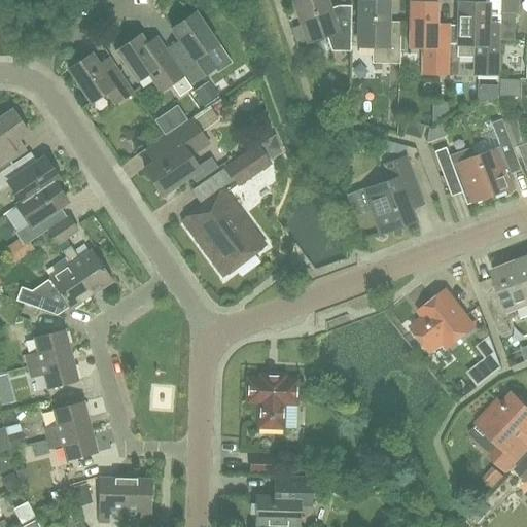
[(328,7),(326,1),(325,0),(301,0),(293,3),(301,25),(302,27),(307,43),(326,37),(330,53),(350,53),(351,7),(342,7),(328,7)]
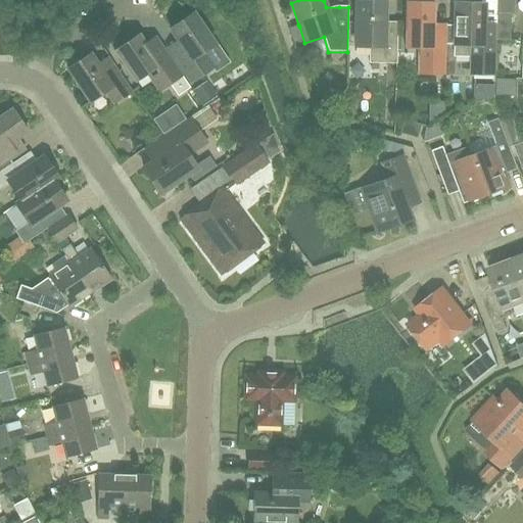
[(384,48),(384,22),(385,3),(357,2),(354,47),(369,47),(369,63),(396,64),(396,48),(384,48)]
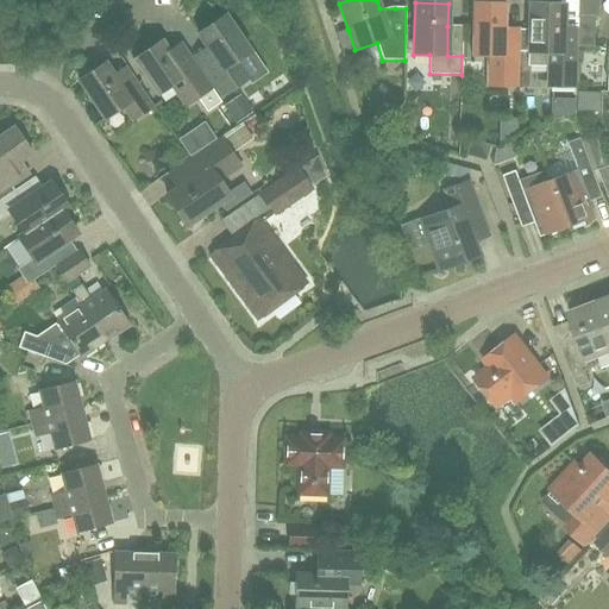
[(513,30),(504,29),(506,5),(472,4),(471,56),(487,56),(485,87),(519,88),(520,30),(513,30)]
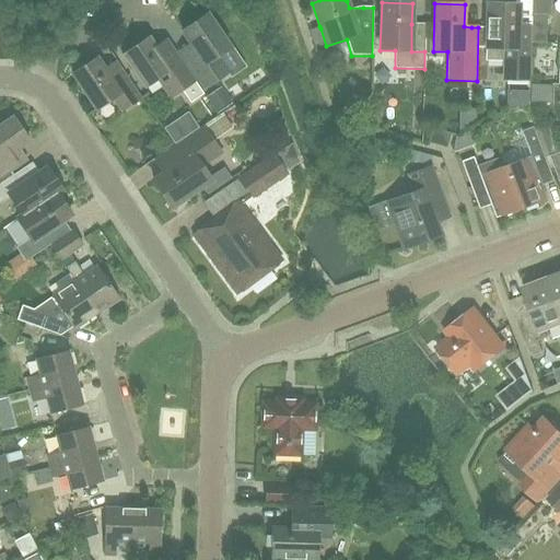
[(529,19),(518,18),(518,6),(487,4),(487,48),(504,48),(503,80),(529,81),(529,44),(531,15),(529,15),(529,19)]
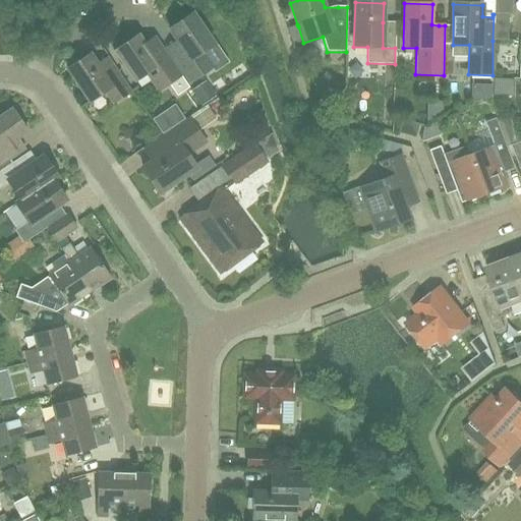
[(171,44),(165,48),(189,83),(212,68),(201,54),(214,46),(191,14),(169,31),(176,41),(171,44)]
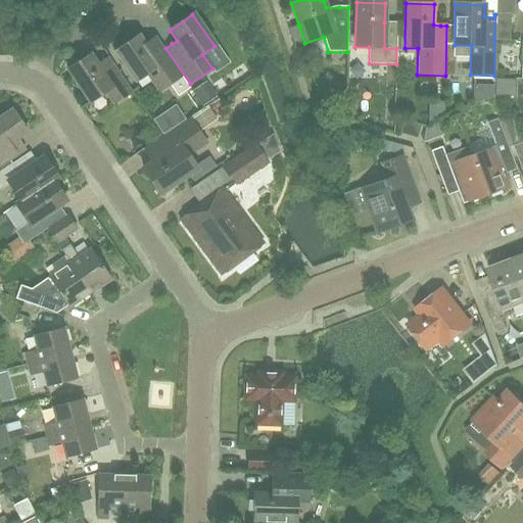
[(495,14),(494,41),(509,42),(510,14),(503,14),(495,14)]
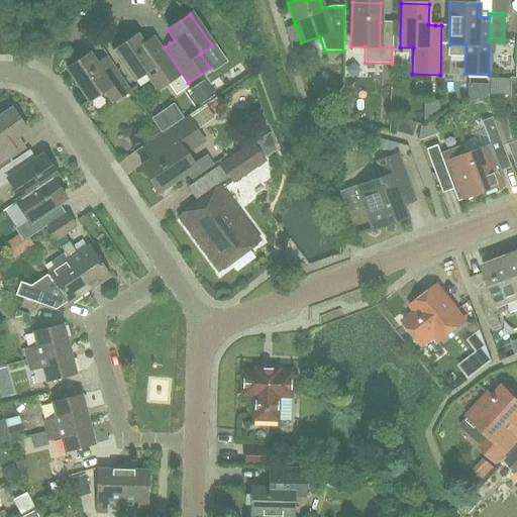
[(290,42),(300,39),(296,26),(295,24),(285,27),(290,42)]
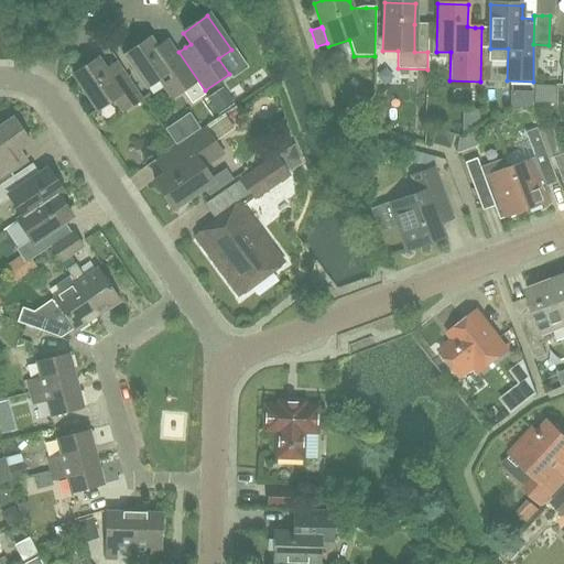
[(195,83),(176,53),(177,52),(167,39),(162,42),(155,46),(150,39),(123,56),(145,89),(160,80),(172,98),(183,90),(192,104),(205,95),(196,82),(195,83)]
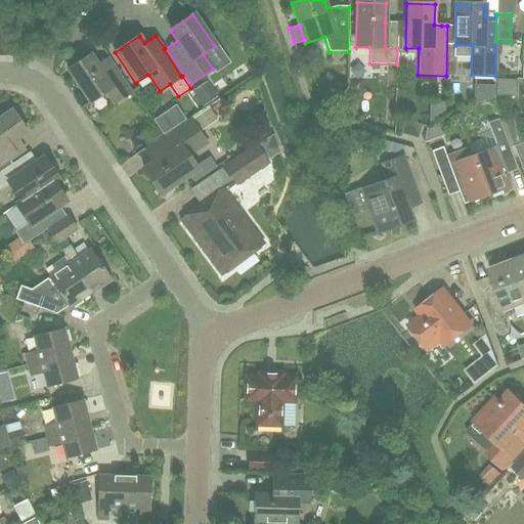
[(107,79),(97,64),(90,54),(66,70),(89,104),(105,93),(114,105),(131,93),(117,73),(107,79)]
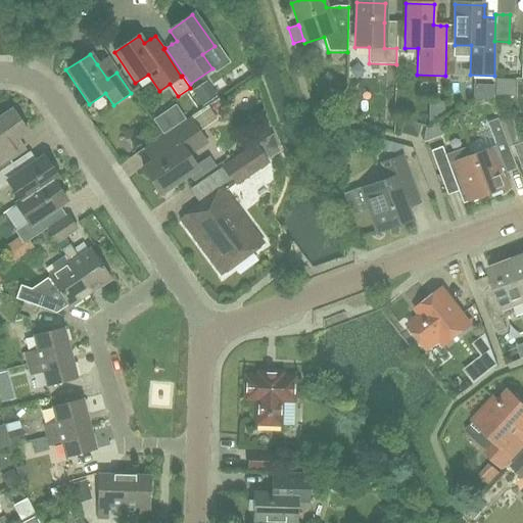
[(22,145),(18,138),(27,133),(11,110),(0,117),(0,165),(9,160),(27,150),(22,145)]
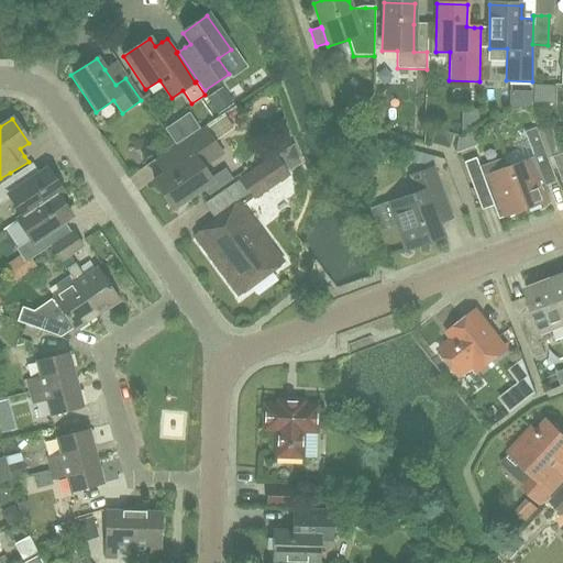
[(508,168),(523,211),(550,201),(544,187),(537,167),(549,163),(548,159),(542,144),(537,130),(536,128),(525,132),(529,145),(530,148),(533,158),(508,168)]
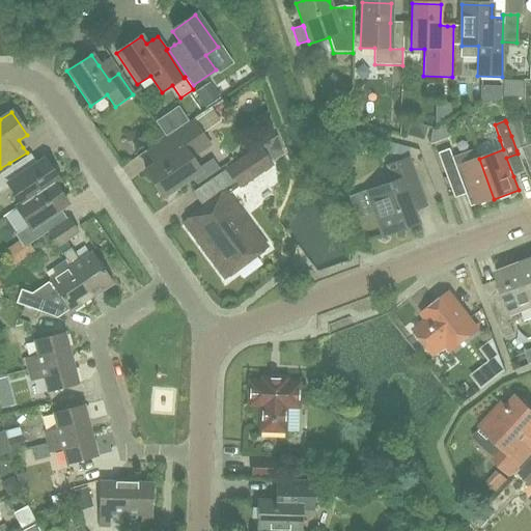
[(530,143),(530,144),(528,137),(526,137),(520,120),(510,121),(529,173),(530,172),(530,143)]
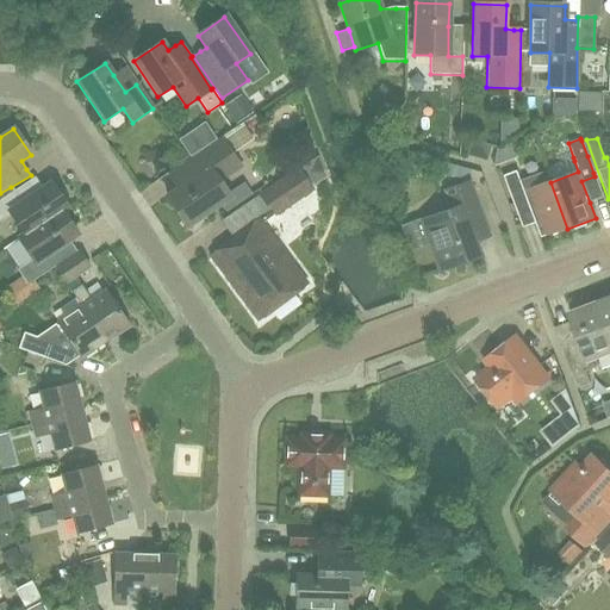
[(192,159),(193,159),(168,175),(173,182),(178,190),(167,198),(186,228),(230,199),(219,182),(240,168),(221,139),(209,148),(192,159)]
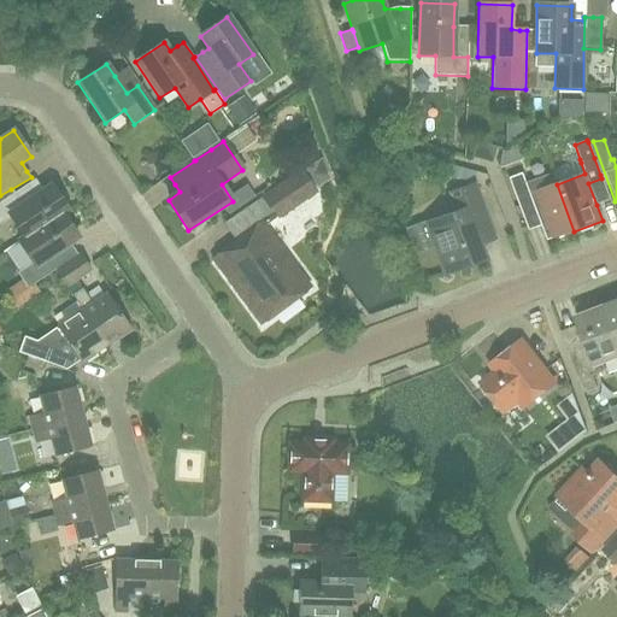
[(497,148),(475,142),(470,159),(492,164),(497,148)]
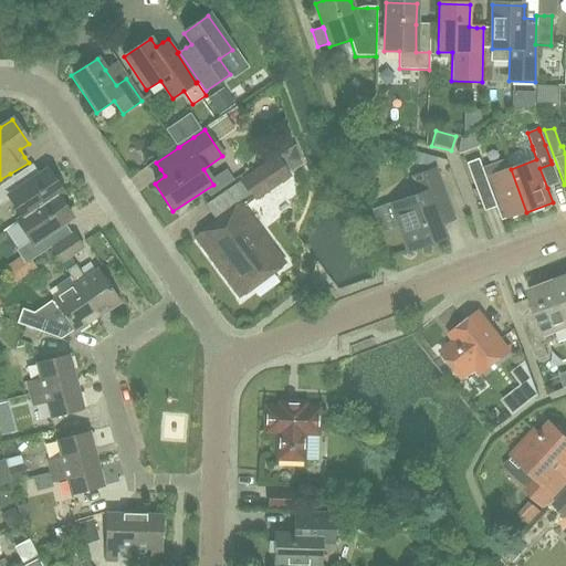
[(290,176),(276,157),(242,180),(255,199),(290,176)]
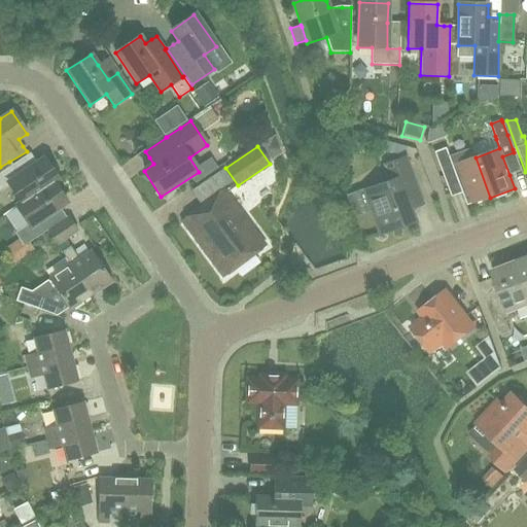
[(466,207),(490,198),(476,157),(471,147),(448,156),(446,147),(434,151),(444,178),(454,175),(466,207)]
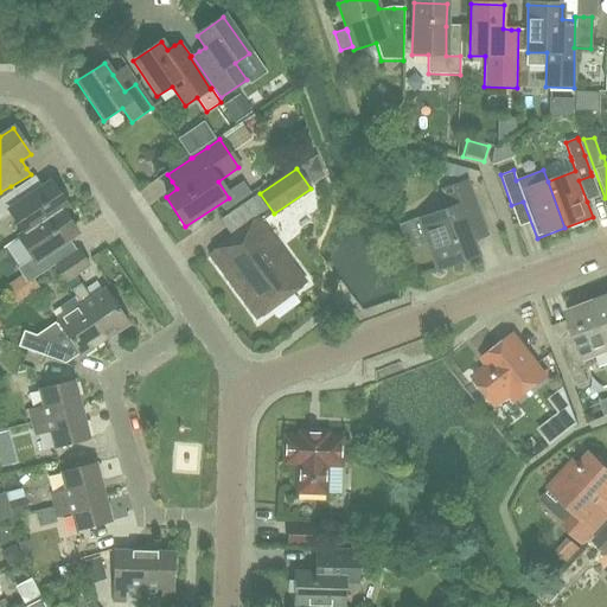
[(24,235),(61,211),(66,206),(51,183),(23,202),(18,197),(14,190),(0,199),(0,222),(11,215),(24,235)]
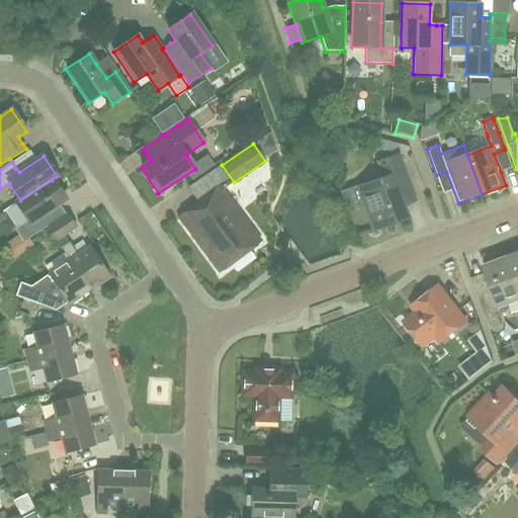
[(408,218),(404,206),(419,201),(412,182),(409,183),(399,156),(378,164),(383,179),(357,188),(373,231),(408,218)]
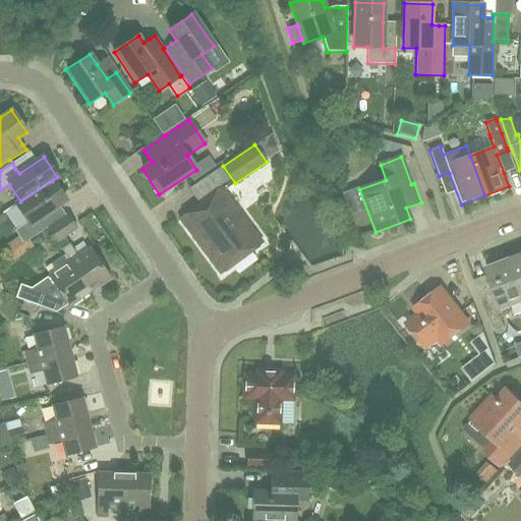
[(52,181),(20,201),(14,206),(26,223),(14,230),(23,244),(48,228),(44,223),(41,218),(65,201),(52,181)]
